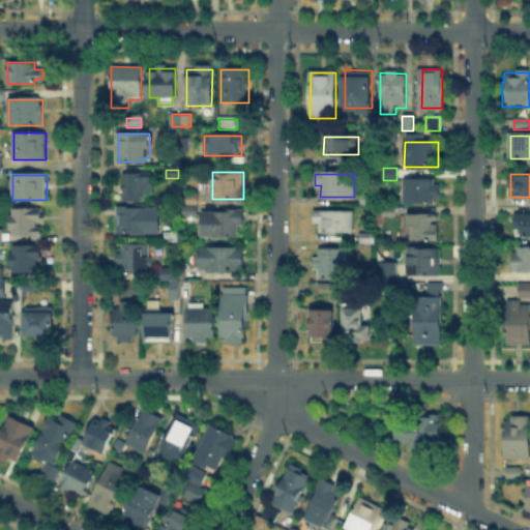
[(124,175),(152,175),(152,199),(124,199),(124,175)]
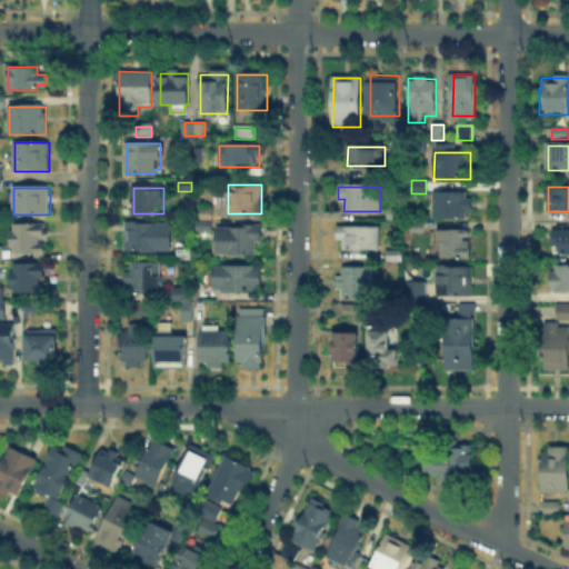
[(466,191),(466,198),(471,198),(471,210),(465,210),(465,219),(431,219),(431,191),(466,191)]
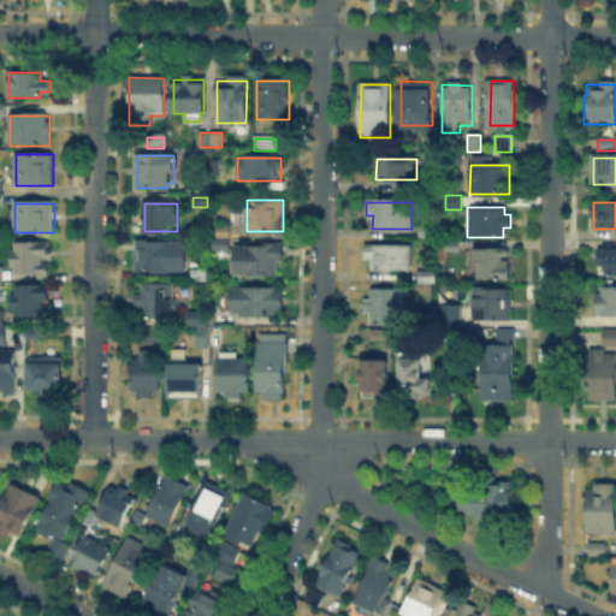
[(211,249),(211,226),(229,226),(229,249),(211,249)]
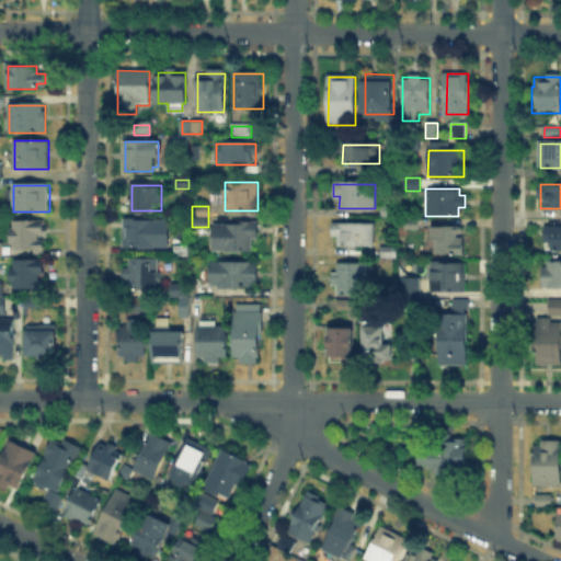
[(384,216),(384,207),(392,207),(392,216),(384,216)]
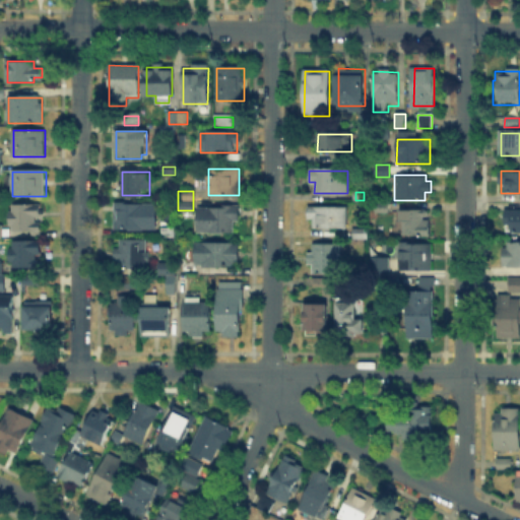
[(388,204),(388,213),(379,213),(379,204),(388,204)]
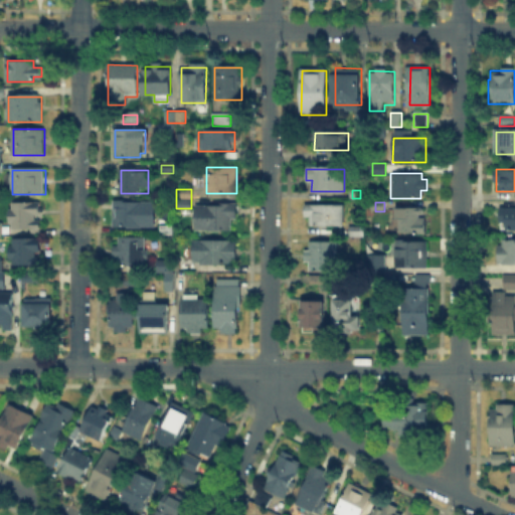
[(115,203),(155,203),(155,228),(115,228),(115,203)]
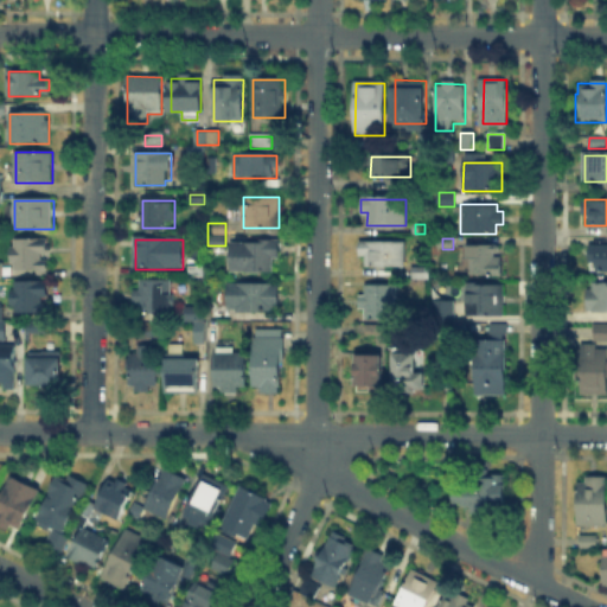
[(14,241),(49,241),(49,256),(45,256),(45,269),(14,269),(14,241)]
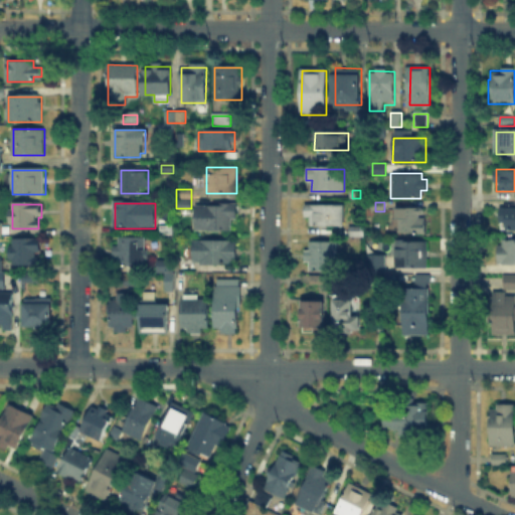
[(197,229),(197,204),(237,205),(237,229),(197,229)]
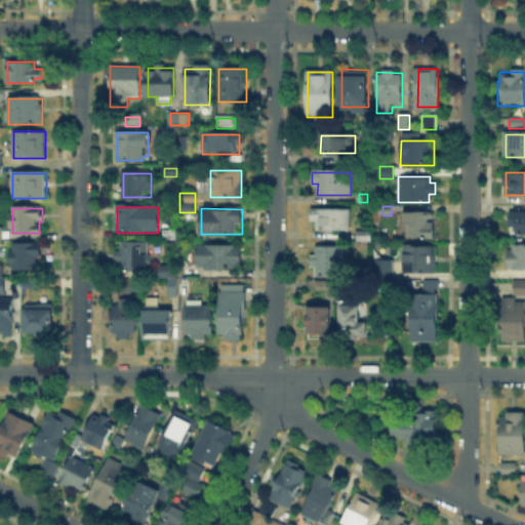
[(351,219),(351,231),(318,231),(318,219),(313,219),(313,209),(351,209),(351,219)]
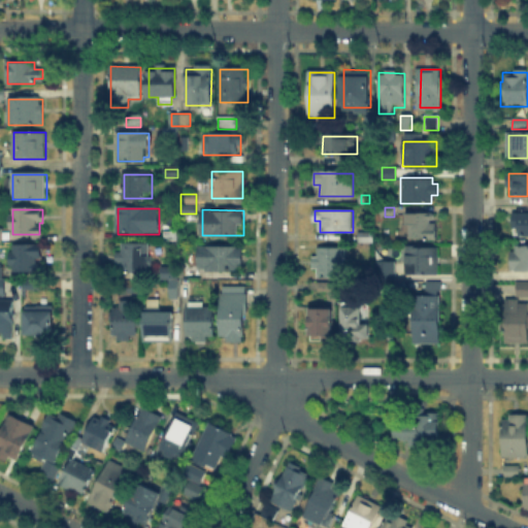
[(429,212),(429,224),(435,224),(435,238),(406,238),(406,212),(429,212)]
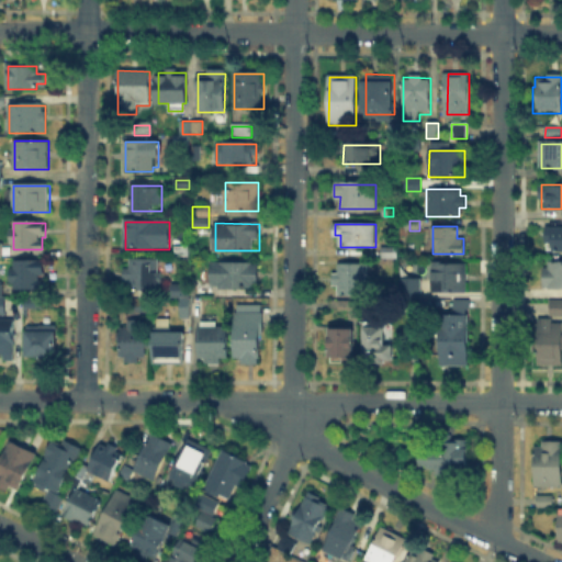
[(553,245),(548,245),(548,228),(561,228),(561,254),(553,254),(553,245)]
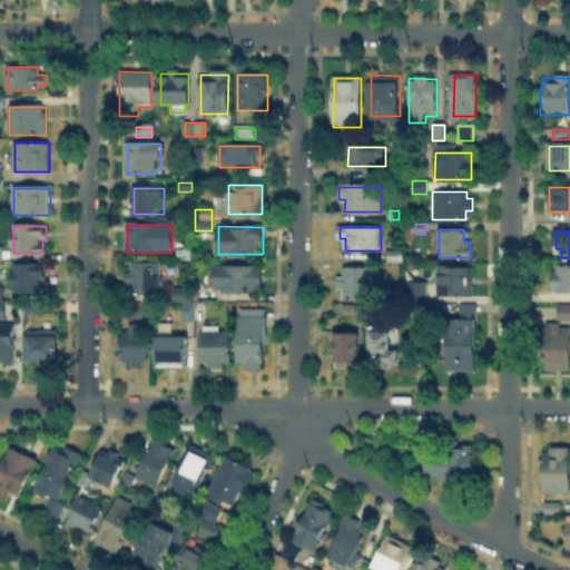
[(179,261),(179,252),(190,252),(190,261),(179,261)]
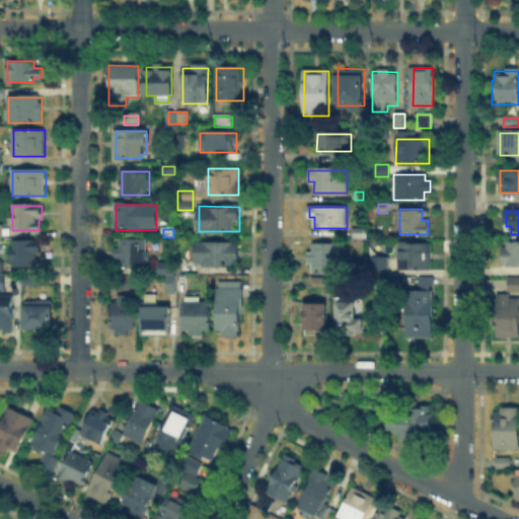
[(367,229),(367,238),(353,238),(353,229),(367,229)]
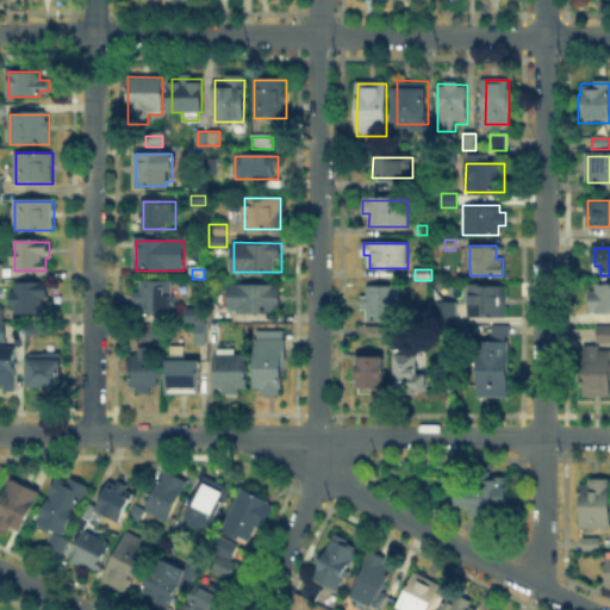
[(51,285),(51,303),(49,303),(49,315),(13,315),(14,284),(51,285)]
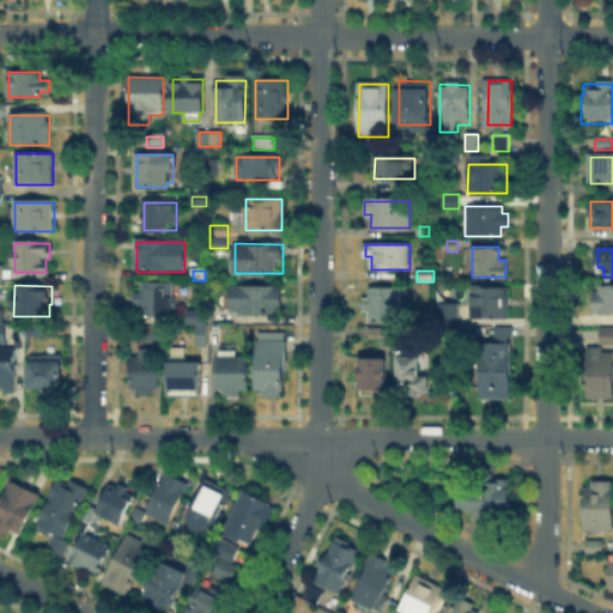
[(141,317),(141,285),(171,285),(171,317),(141,317)]
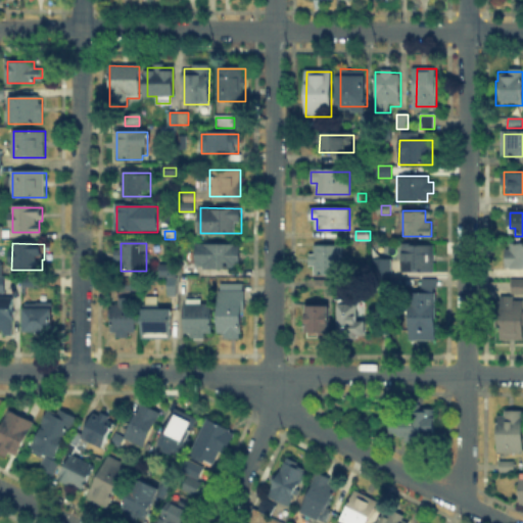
[(522,269),(509,269),(509,243),(522,243),(522,269)]
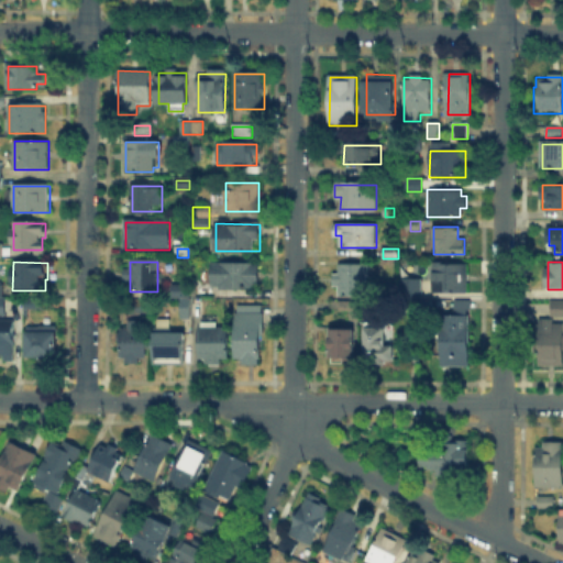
[(212,287),(212,264),(258,264),(258,287),(212,287)]
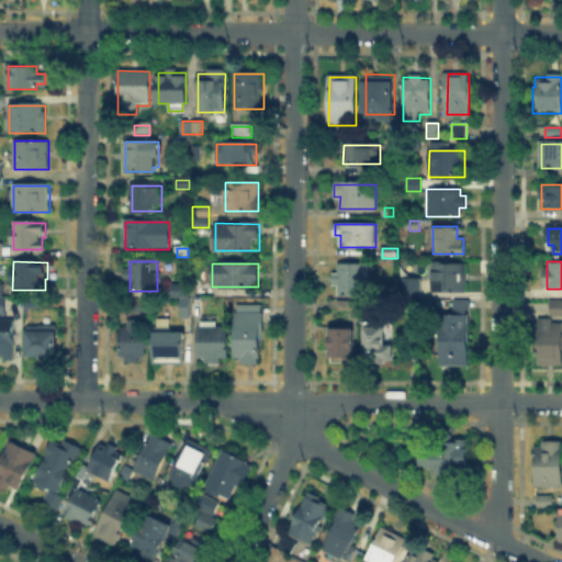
[(338,295),(338,266),(364,266),(364,296),(338,295)]
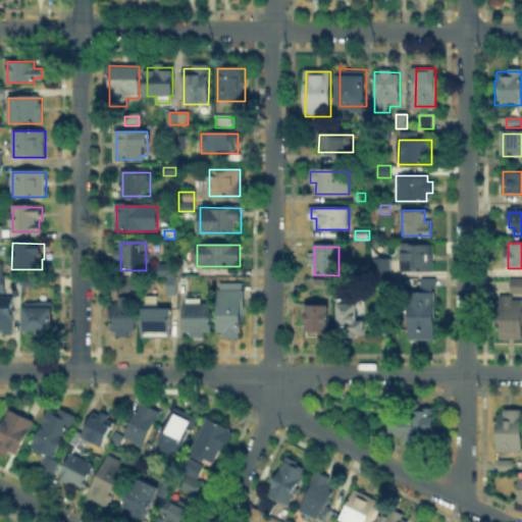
[(404,249),(433,249),(433,272),(403,272),(404,249)]
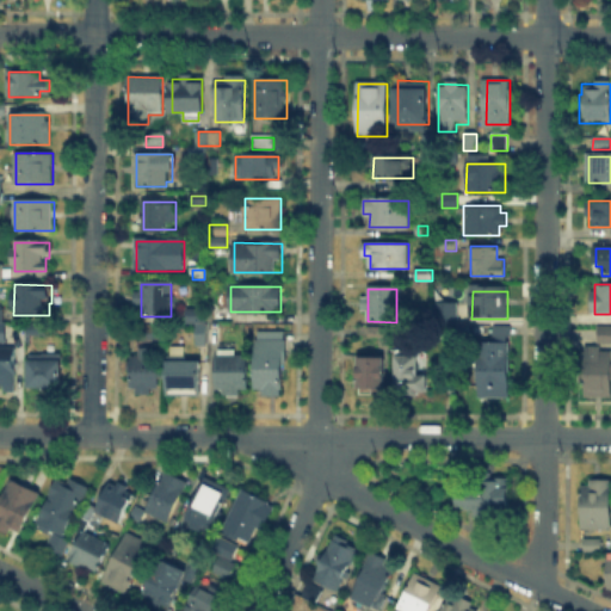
[(454,320),(454,301),(432,301),(432,321),(454,320)]
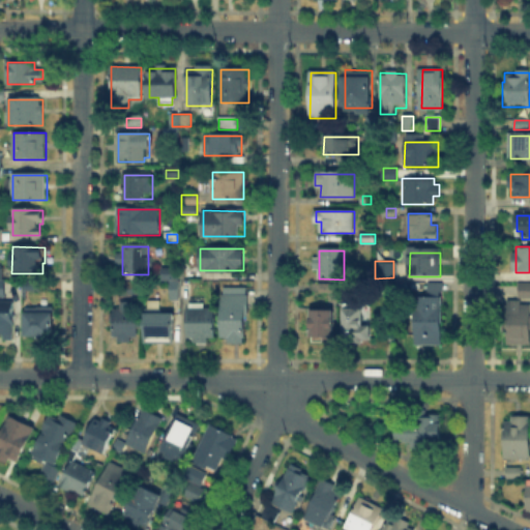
[(192,295),(179,295),(180,268),(198,268),(198,281),(192,281),(192,295)]
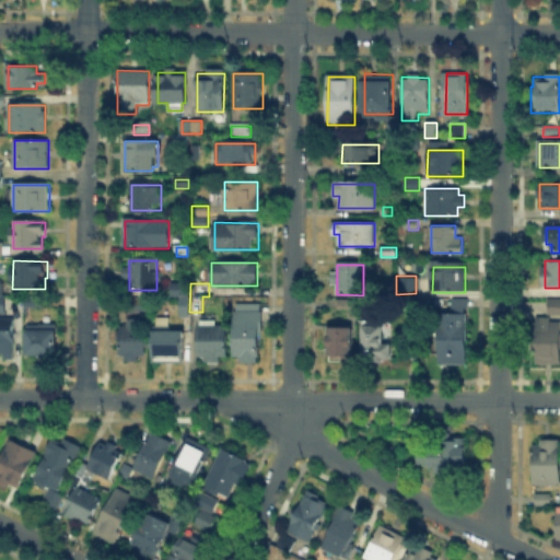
[(168,295),(168,287),(183,287),(182,295),(168,295)]
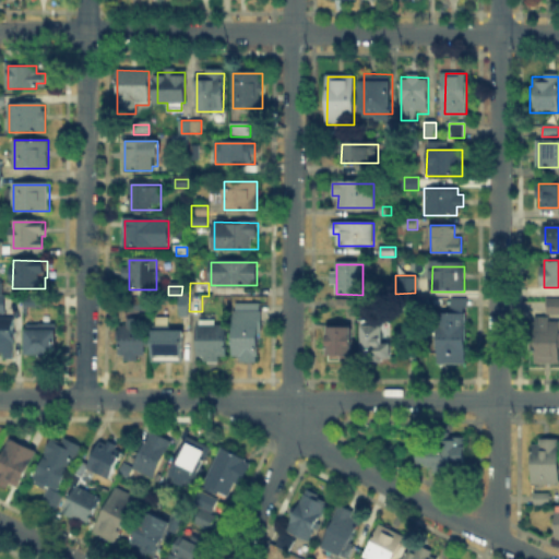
[(51,296),(50,313),(33,313),(33,296),(51,296)]
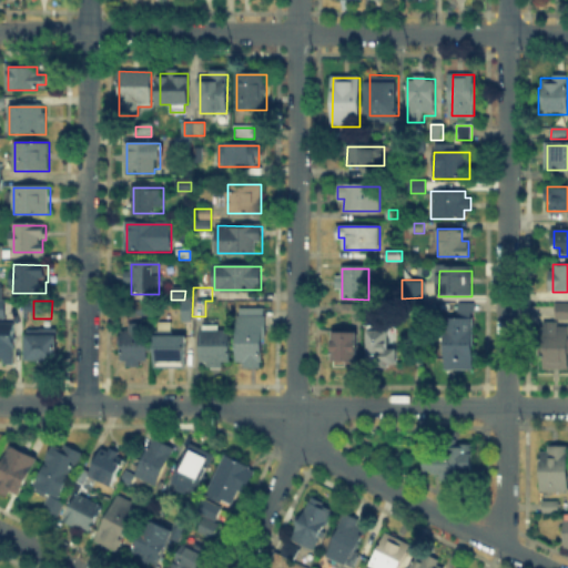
[(180,322),(180,303),(189,303),(189,322),(180,322)]
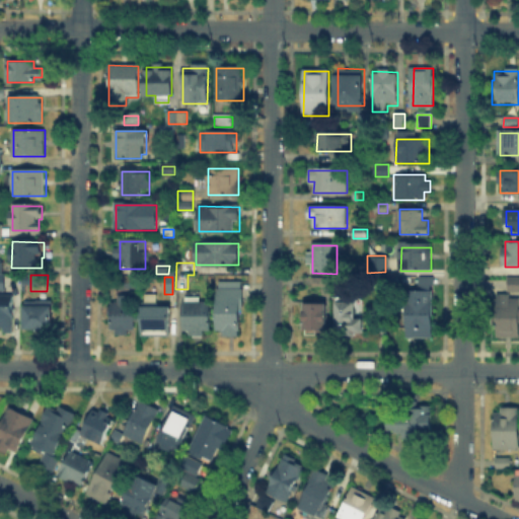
[(120,289),(120,278),(138,278),(138,289),(120,289)]
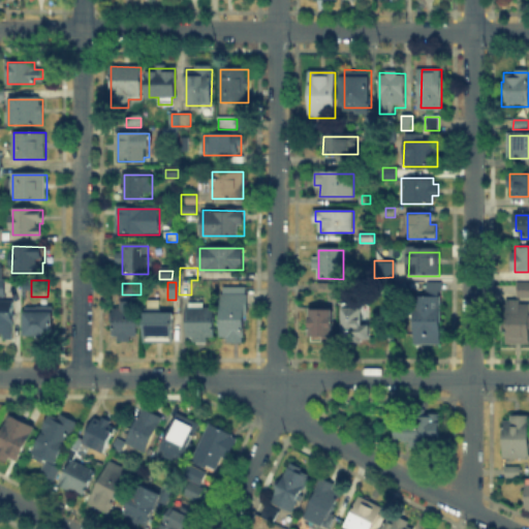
[(320,292),(321,283),(338,283),(338,292),(320,292)]
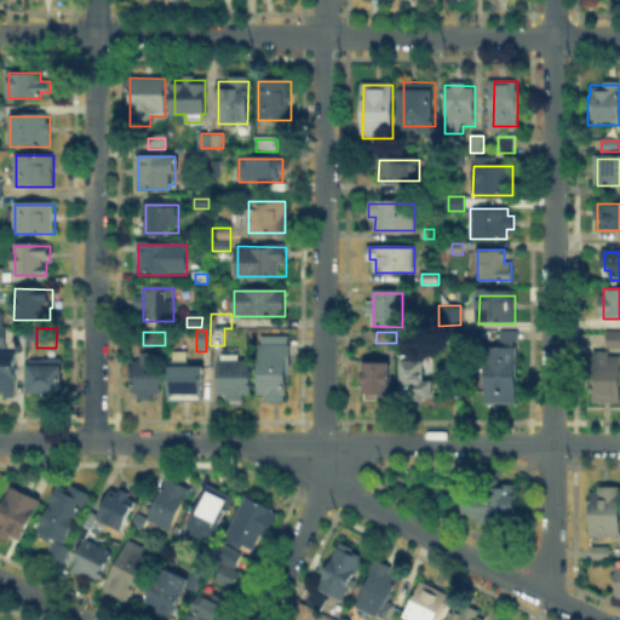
[(501,343),(501,332),(517,332),(517,343),(501,343)]
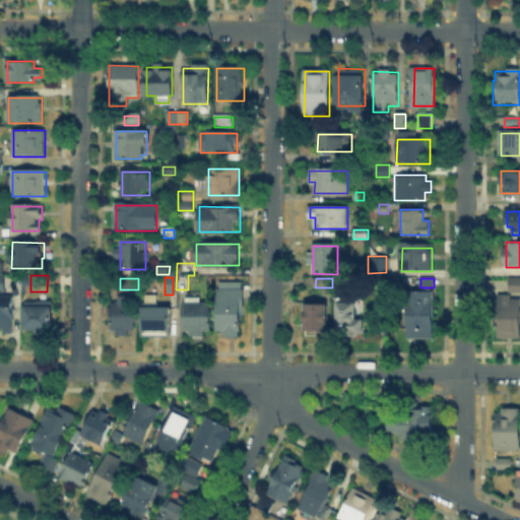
[(511,278),(519,278),(519,295),(511,295),(511,278)]
